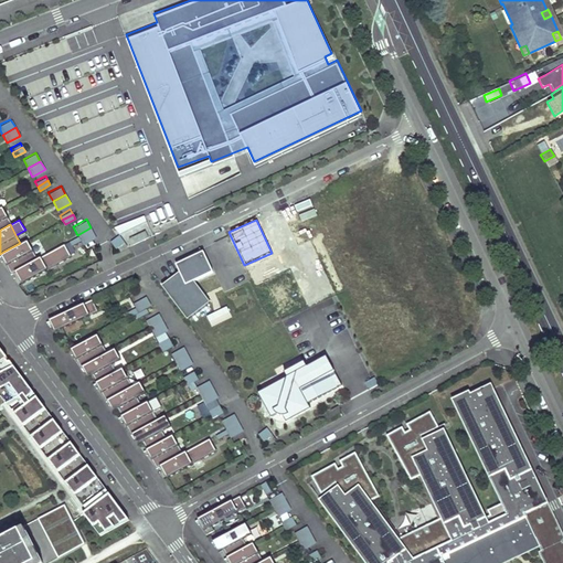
[(82,243),(95,236),(91,227),(77,235),(80,238),(82,243)]
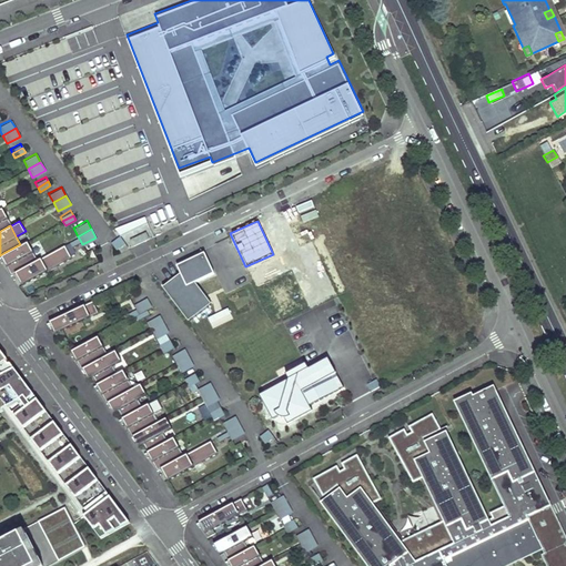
[(132,245),(148,238),(144,231),(129,239),(132,245)]
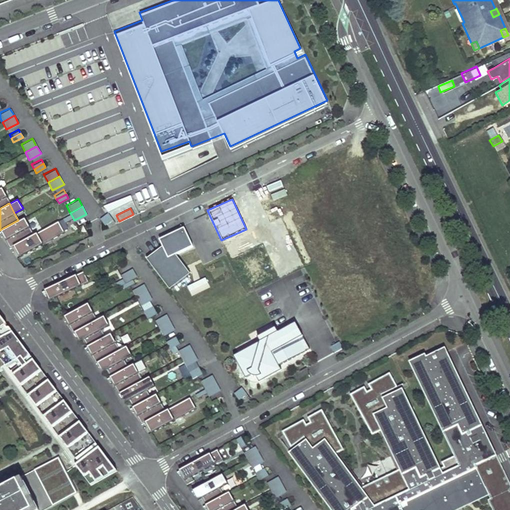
[(105,223),(112,219),(110,216),(106,211),(99,216),(105,223)]
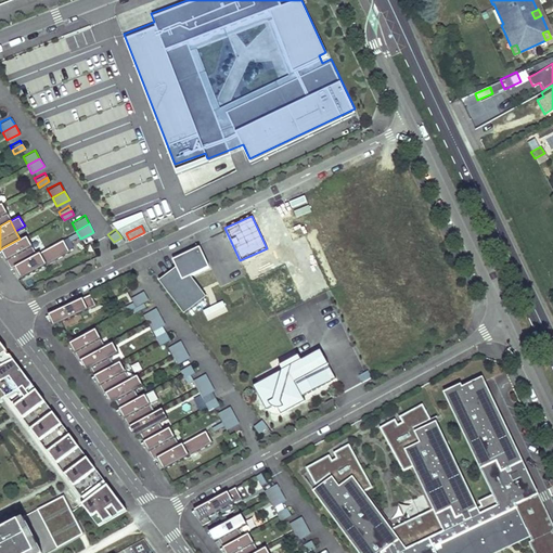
[(68,240),(78,234),(76,231),(66,236),(68,240)]
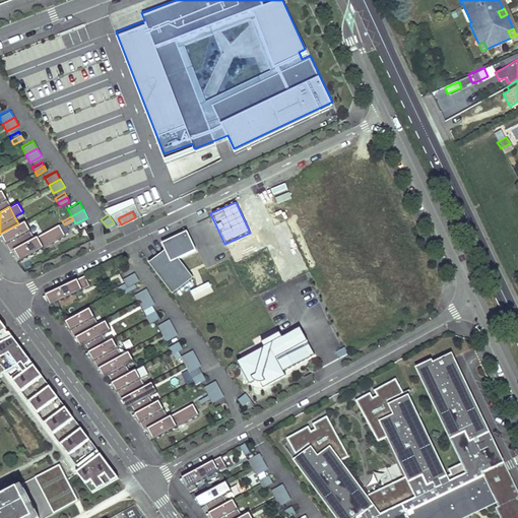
[(8,251),(12,249),(28,240),(28,239),(30,239),(26,231),(28,230),(23,220),(18,223),(16,224),(3,232),(5,236),(7,240),(3,242),(8,251)]
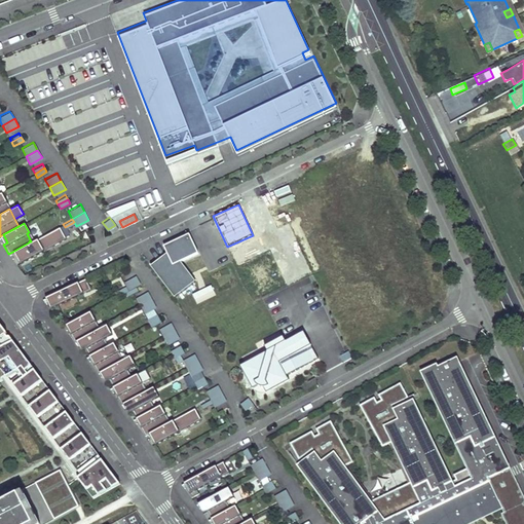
[(16,259),(19,263),(44,249),(65,237),(59,226),(38,237),(33,239),(31,241),(29,241),(29,242),(12,252),(16,259)]
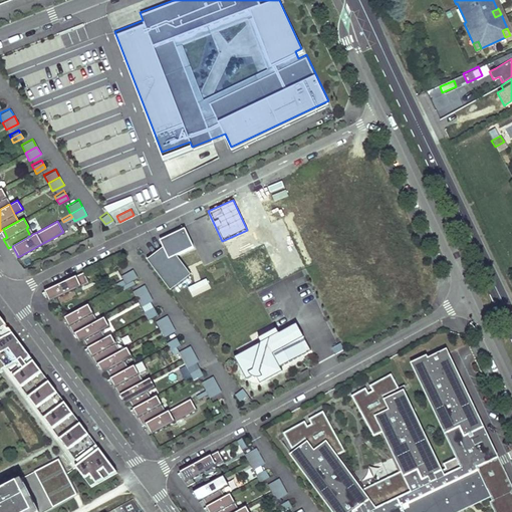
[(169,289),(190,273),(175,254),(193,246),(184,227),(166,236),(159,239),(162,246),(146,258),(169,289)]
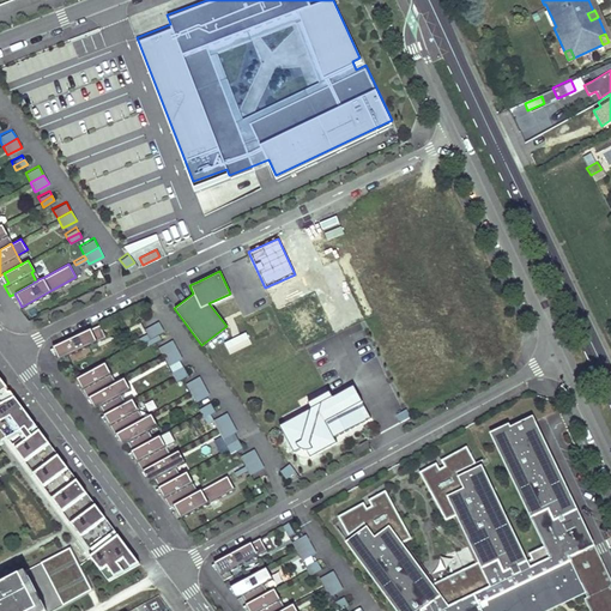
[(162,330),(157,319),(143,327),(145,332),(149,338),(157,333),(162,330)]
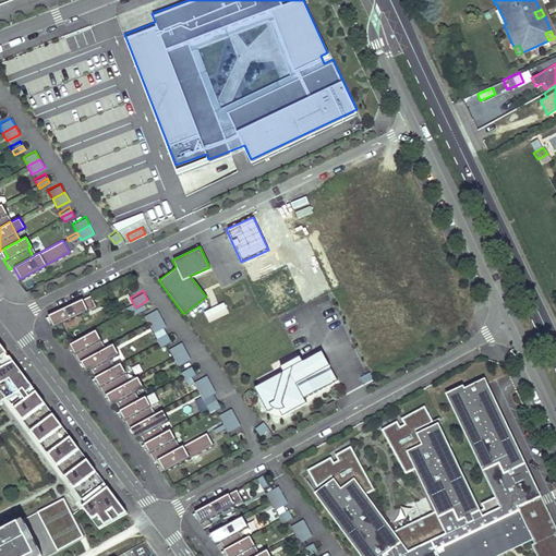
[(50,313),(52,317),(49,318),(52,326),(55,330),(65,326),(62,321),(98,304),(93,293),(50,313)]
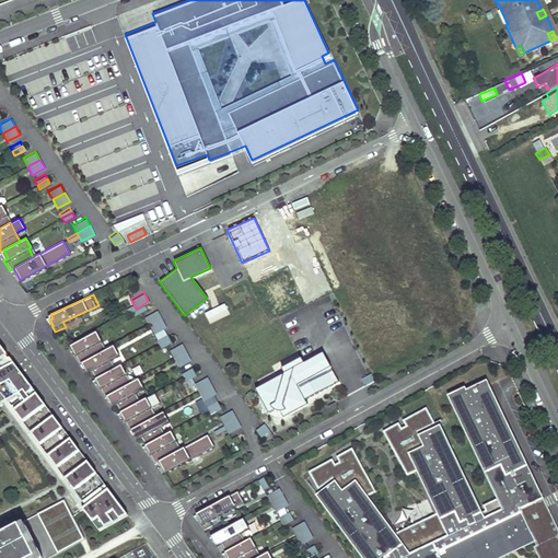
[(136,309),(132,303),(125,307),(127,313),(132,310),(136,309)]
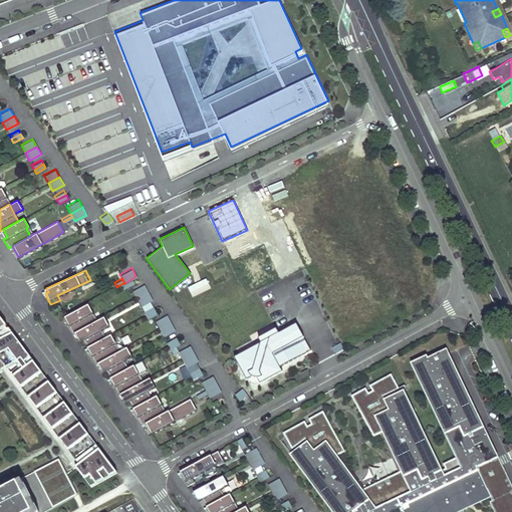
[(124,287),(134,282),(132,279),(124,283),(121,284),(124,287)]
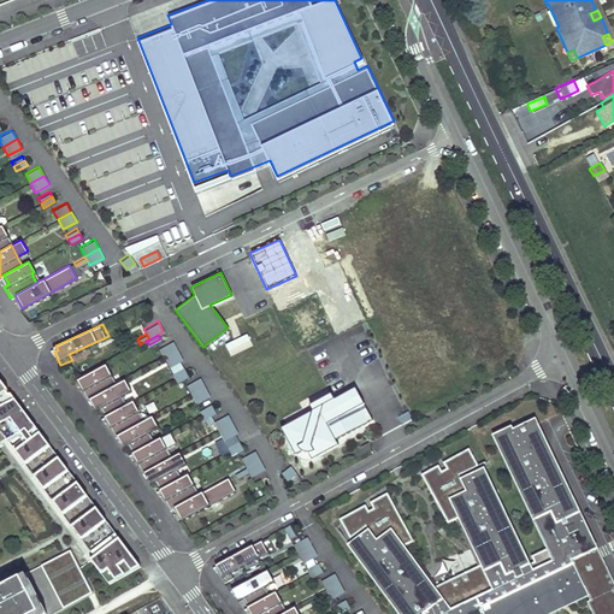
[(177,349),(172,340),(158,348),(163,358),(177,349)]
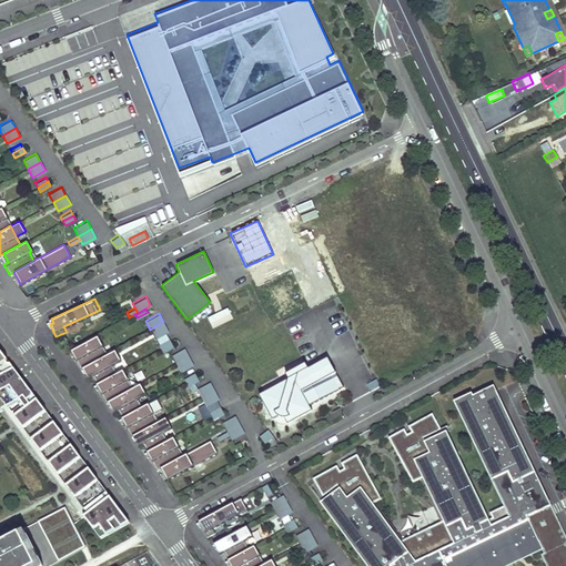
[(168,331),(163,322),(150,330),(155,337),(168,331)]
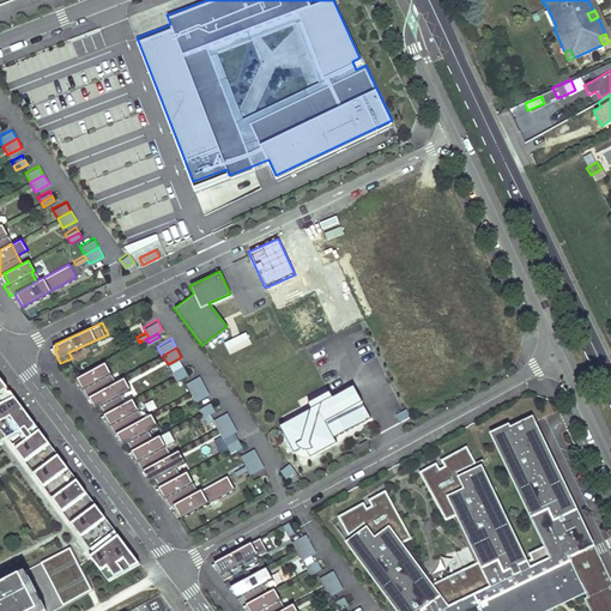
[(118,380),(113,371),(116,370),(110,358),(80,375),(83,380),(85,385),(80,387),(85,398),(88,397),(92,393),(113,382),(118,380)]
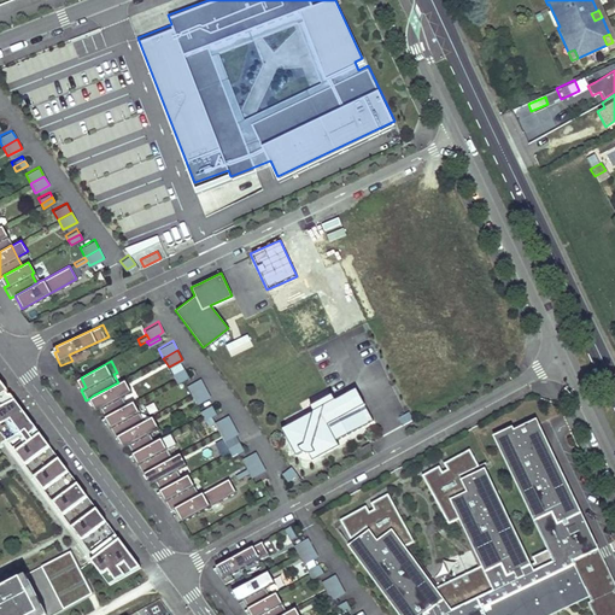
[(186,372),(183,367),(171,373),(174,378),(186,372)]
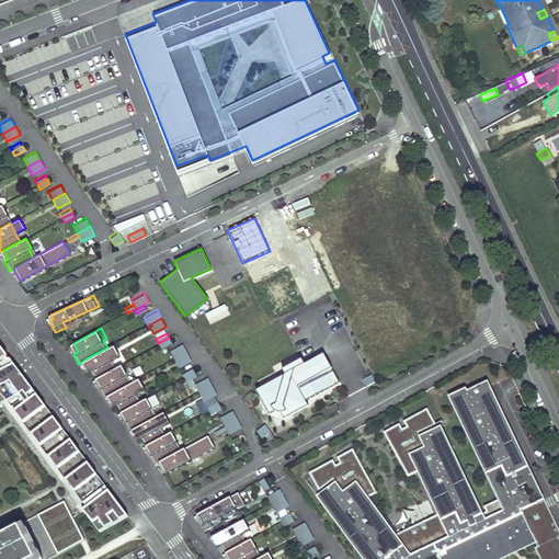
[(171,342),(169,338),(158,343),(160,348),(171,342)]
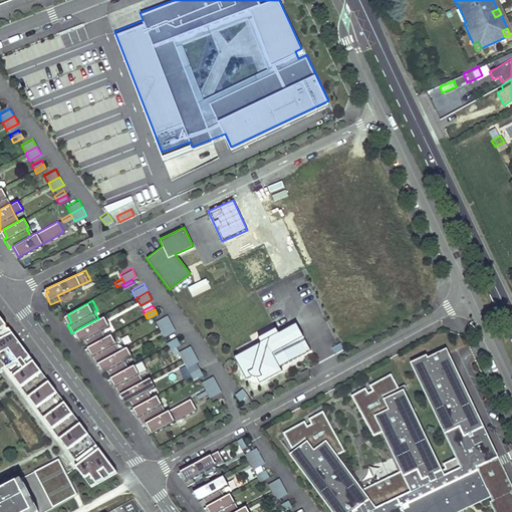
[(69,318),(67,314),(62,316),(67,324),(71,322),(69,318)]
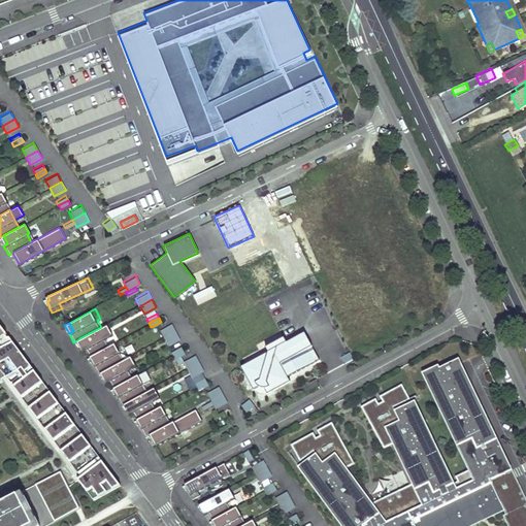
[(175,331),(170,323),(159,329),(163,337),(175,331)]
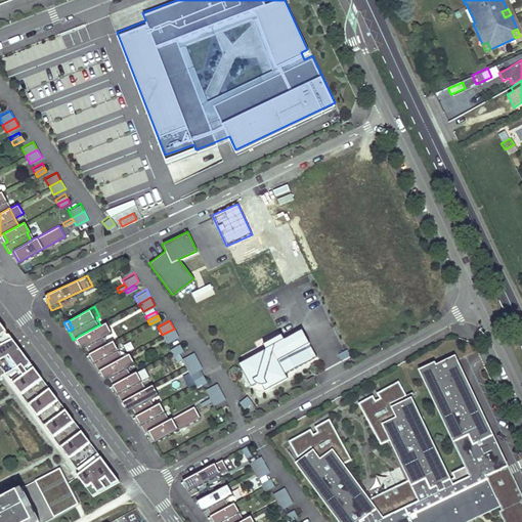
[(111,332),(104,322),(103,323),(100,324),(96,327),(101,337),(111,332)]
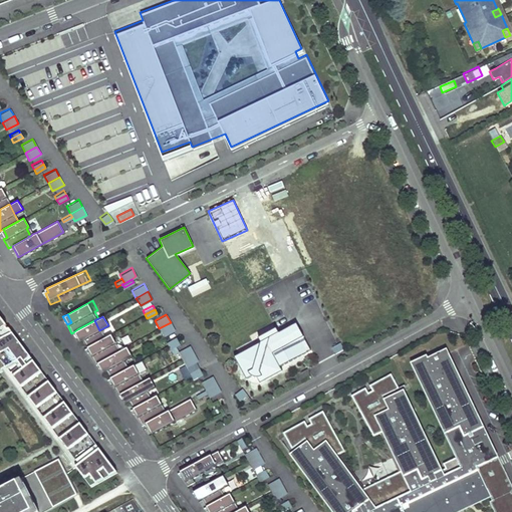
[(94,320),(77,329),(80,336),(83,339),(86,346),(89,344),(103,337),(99,330),(94,320)]
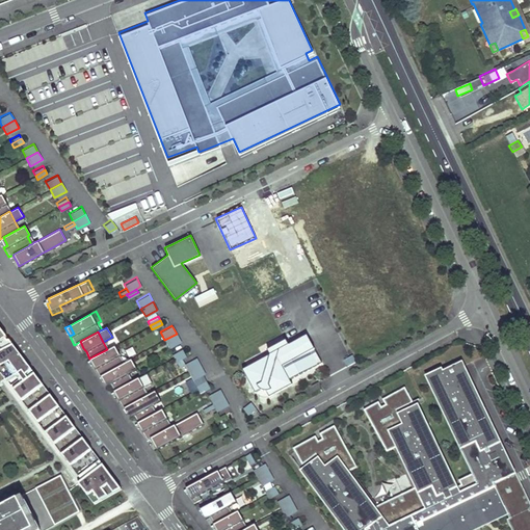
[(181,341),(177,334),(164,340),(168,348),(181,341)]
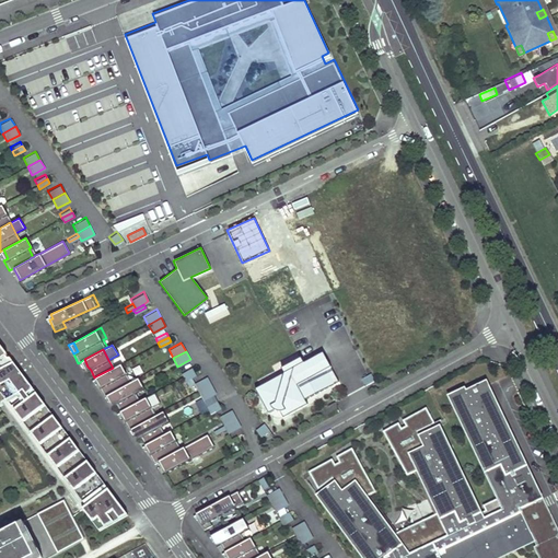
[(337,381),(322,351),(316,355),(333,383),(337,381)]
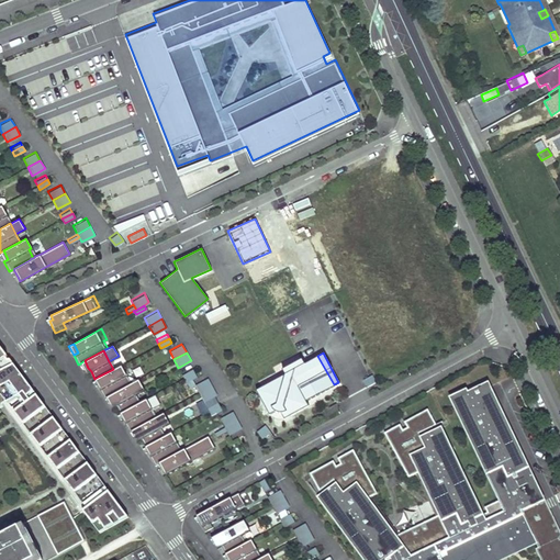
[(0,368),(12,362),(8,357),(6,358),(3,356),(0,358),(0,368)]
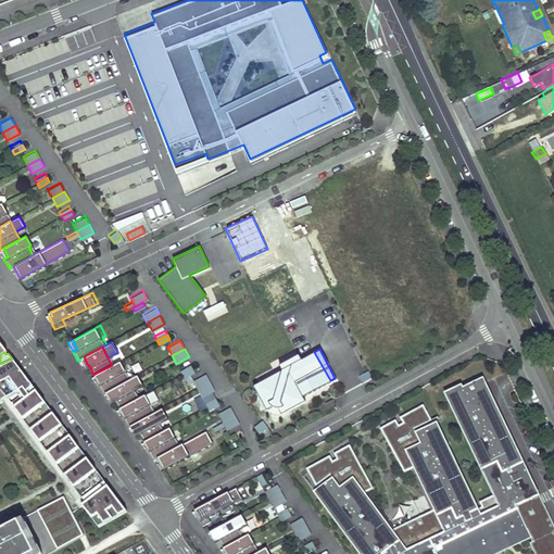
[(281,369),(262,380),(264,386),(260,388),(267,402),(268,404),(269,404),(271,405),(272,406),(274,407),(277,407),(279,407),(281,407),(282,406),(302,395),(330,380),(314,352),(300,360),(281,369)]
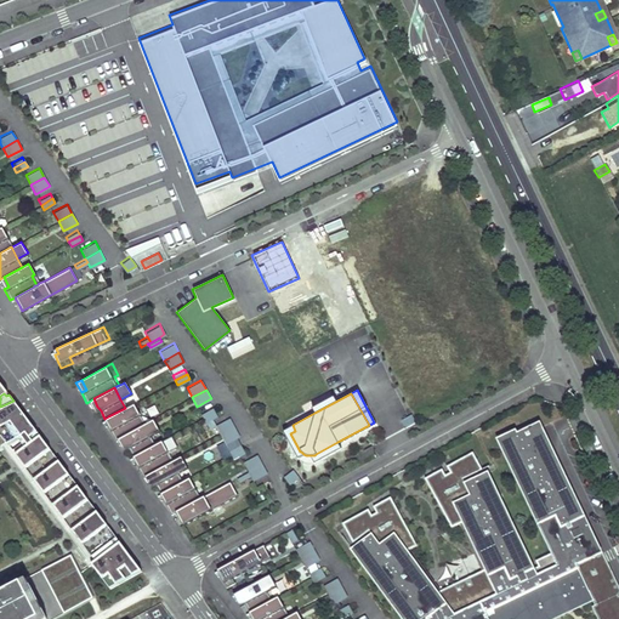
[(311,408),(314,413),(335,402),(333,396),(311,408)]
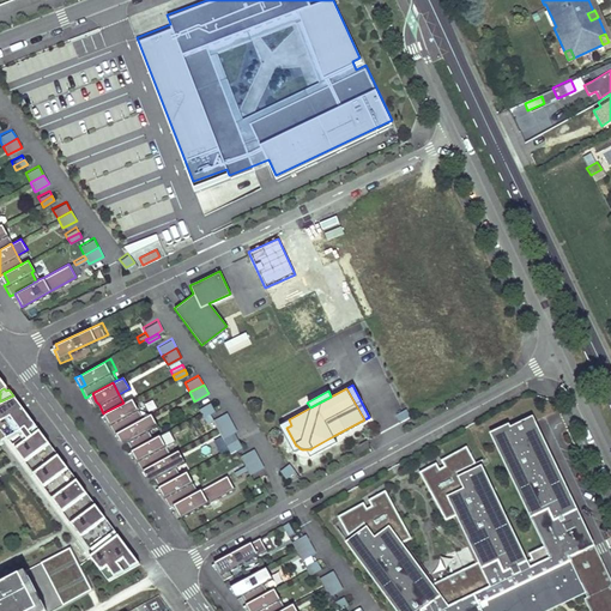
[(96,401),(92,393),(88,397),(94,409),(100,405),(96,401)]
